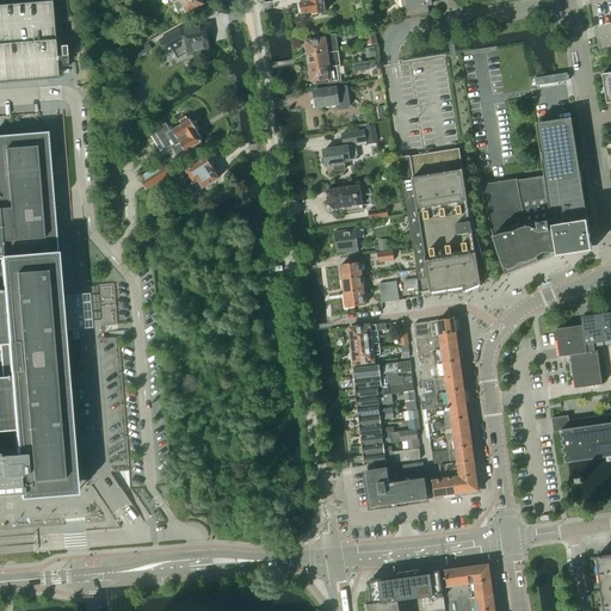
[(202,0),(180,0),(174,4),(180,16),(204,5),(202,0)]
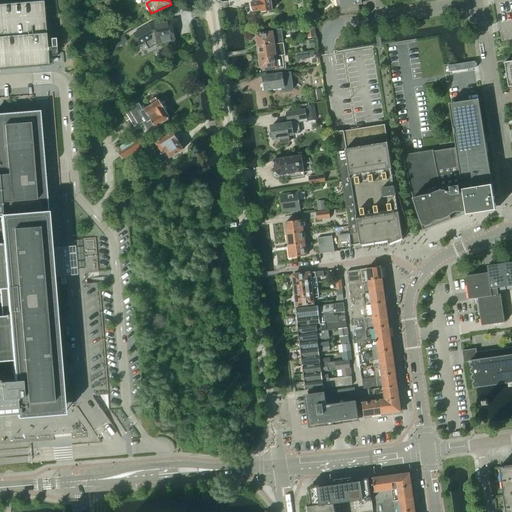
[(262,10),(262,12),(272,10),(270,0),(251,0),(252,4),(250,5),(251,10),(253,10),(253,11),(262,10)]
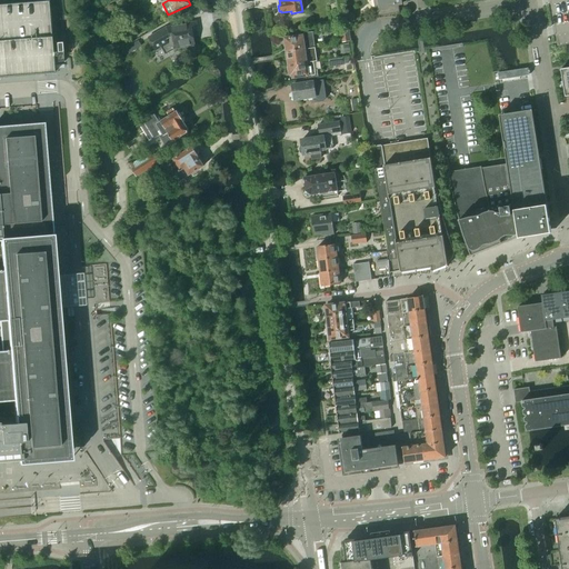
[(401,0),(373,0),(377,17),(400,13),(399,6),(402,6),(401,0)]
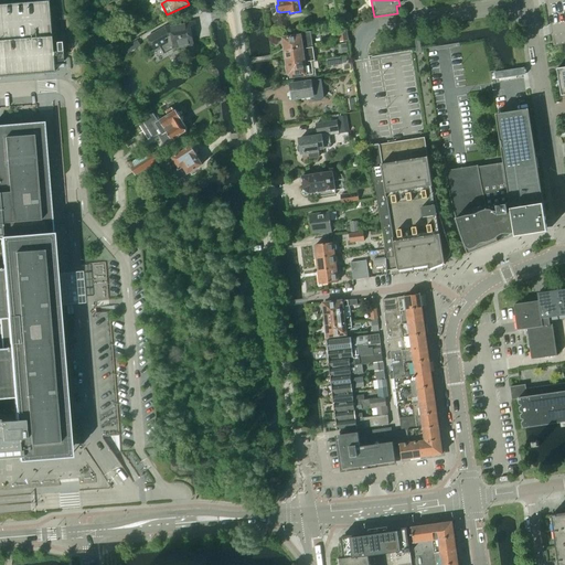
[(0,77),(46,74),(54,73),(52,56),(55,56),(55,62),(62,62),(61,42),(54,43),(55,52),(52,53),(48,1),(0,4),(0,77)]
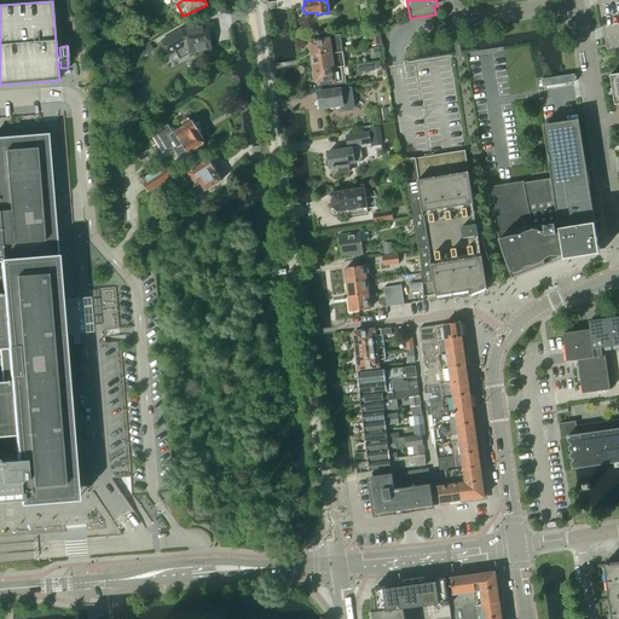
[(213,50),(208,24),(181,29),(162,40),(171,55),(175,52),(180,59),(190,53),(213,50)]
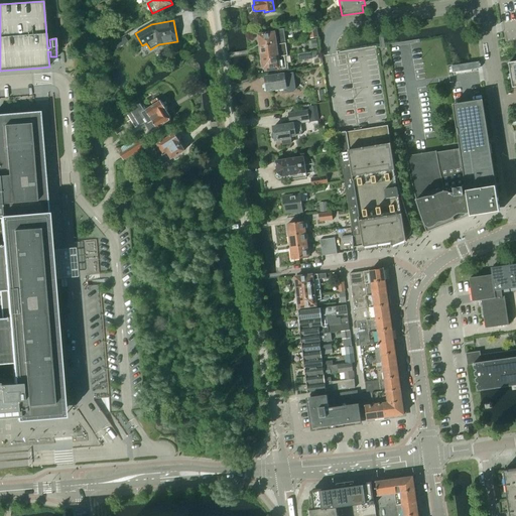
[(308,27),(310,38),(316,37),(315,26),(308,27)]
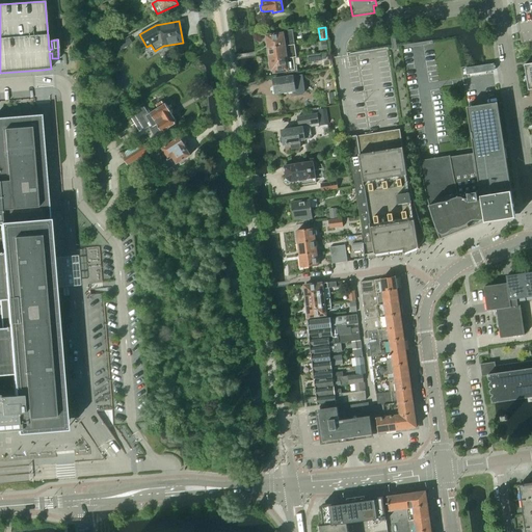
[(278,34),(266,36),(268,49),(294,45),(292,30),(278,32),(278,34)]
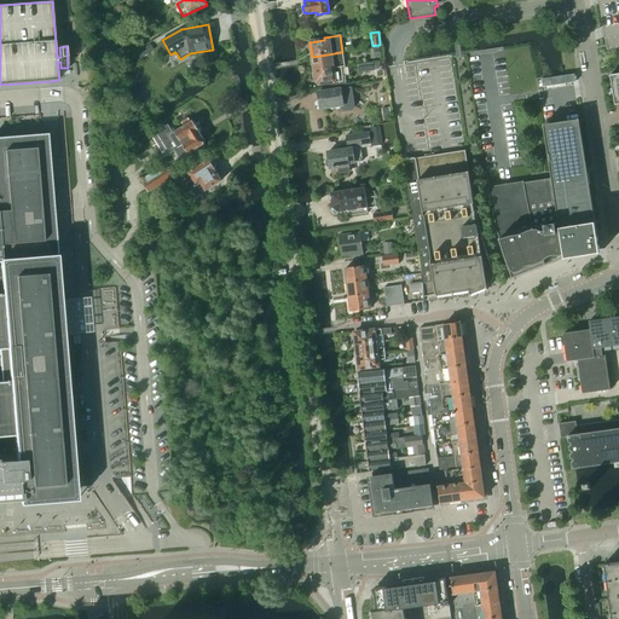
[(156,50),(152,44),(139,51),(143,58),(156,50)]
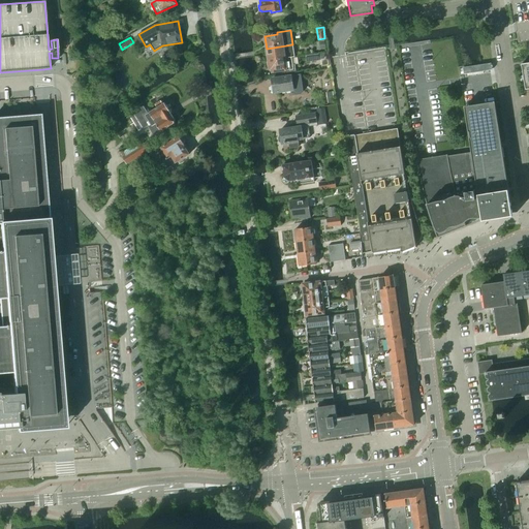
[(267,50),(266,50),(267,56),(268,56),(269,61),(291,57),(293,57),(292,44),(267,49),(267,50)]
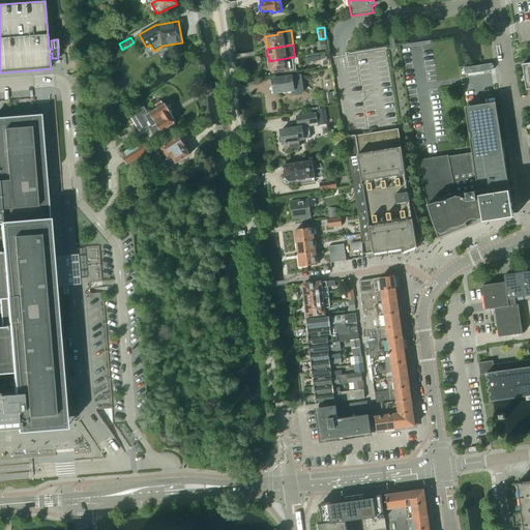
[(292,57),(269,61),(270,69),(272,68),(273,72),(287,70),(288,72),(296,71),(295,63),(293,64),(292,57)]
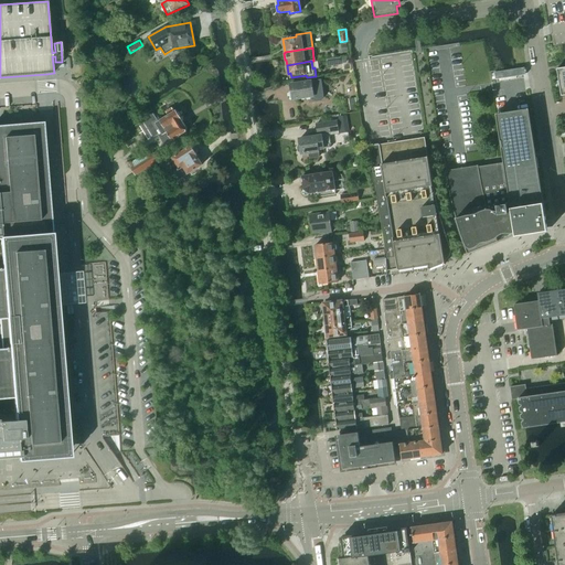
[(344,74),(352,73),(351,62),(343,63),(344,74)]
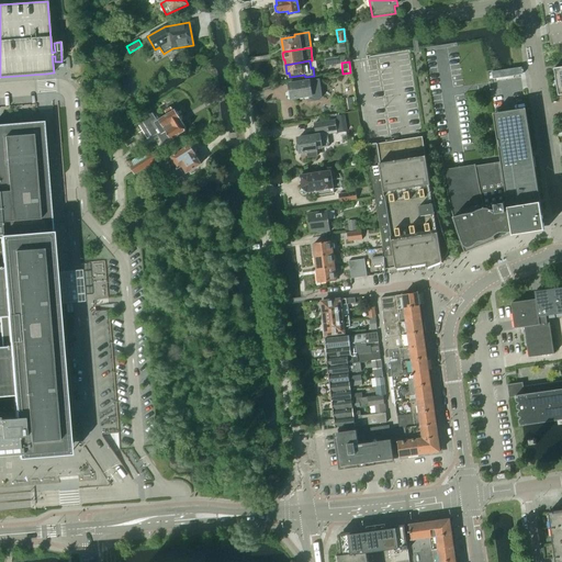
[(290,90),(289,92),(288,92),(289,97),(291,98),(291,99),(311,96),(312,98),(315,101),(319,100),(322,97),(319,79),(289,83),(290,90)]
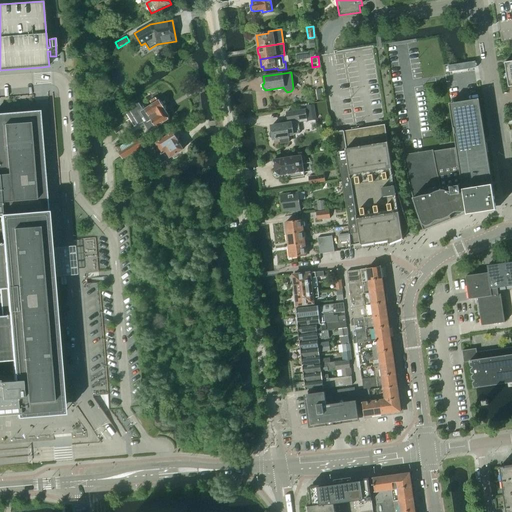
[(139,125),(143,122),(149,132),(169,120),(170,117),(164,108),(164,105),(165,105),(163,102),(162,102),(160,101),(159,101),(158,102),(155,98),(150,101),(153,105),(144,111),(139,104),(130,110),(126,112),(135,127),(139,125)]
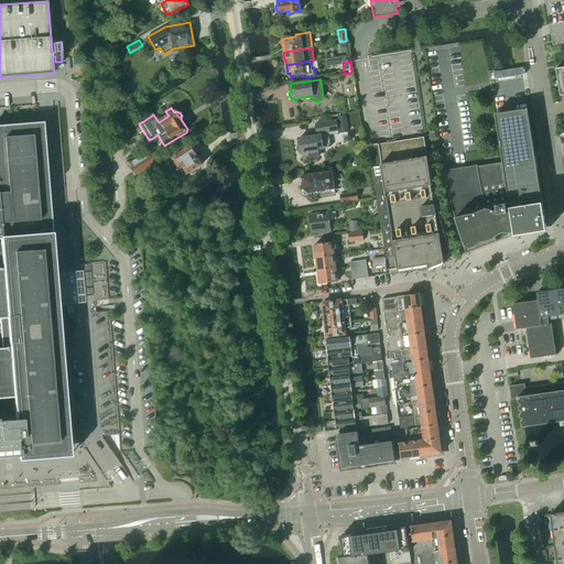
[(463,241),(464,242),(468,252),(466,253),(466,255),(514,236),(514,237),(546,231),(545,223),(549,221),(549,220),(545,221),(535,156),(528,110),(496,115),(502,162),(445,171),(447,183),(449,195),(449,196),(452,207),(453,208),(455,218),(456,219),(459,230),(459,231),(463,241)]
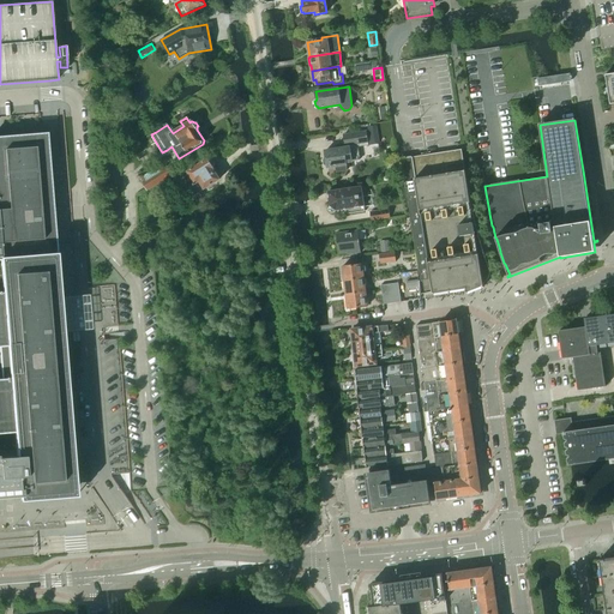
[(368,126),(372,143),(379,142),(377,125),(368,126)]
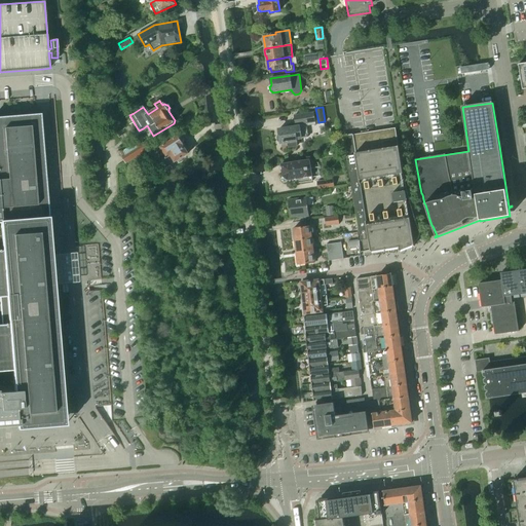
[(0,424),(10,424),(19,423),(19,427),(68,422),(68,419),(54,284),(60,284),(69,283),(81,282),(79,253),(67,254),(57,255),(52,255),(48,214),(41,113),(41,112),(0,115),(0,424)]
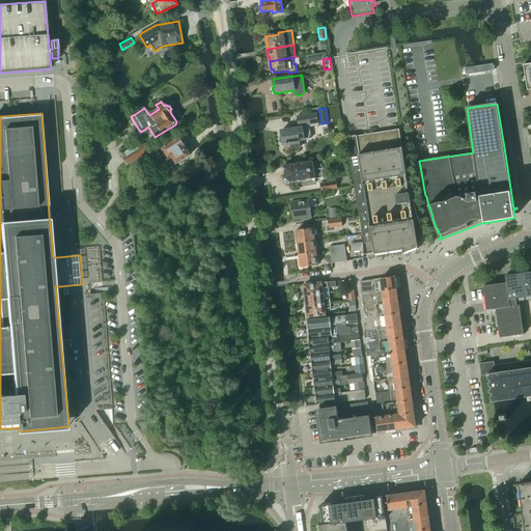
[(283,143),(283,144),(290,143),(290,147),(300,146),(299,142),(300,142),(299,140),(309,138),(311,138),(309,127),(317,126),(316,113),(298,116),(299,128),(281,131),(282,136),(280,138),(280,142),(283,143)]
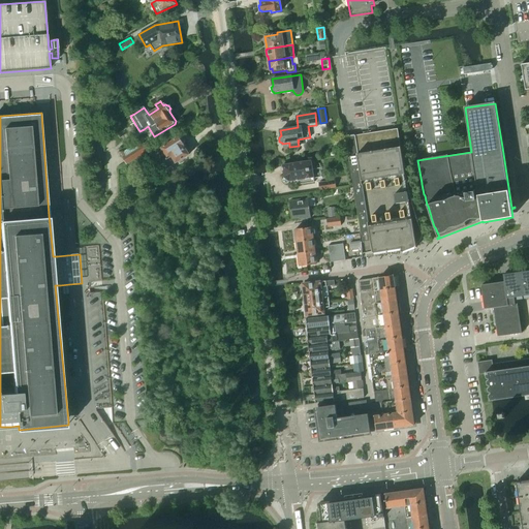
[(354,135),(356,146),(345,148),(346,157),(351,179),(352,179),(361,232),(360,232),(362,254),(363,254),(363,253),(373,252),(373,254),(401,249),(402,253),(403,253),(415,248),(416,247),(416,244),(417,243),(418,242),(419,241),(421,240),(422,239),(422,237),(422,236),(422,234),(421,232),(417,221),(413,210),(411,203),(409,193),(405,175),(401,148),(400,148),(398,129),(354,135)]
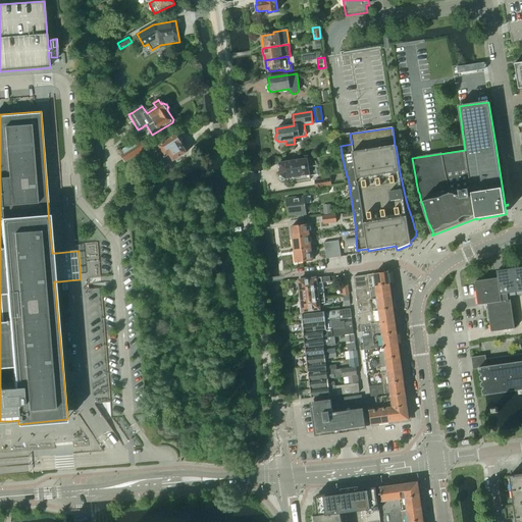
[(180,136),(177,136),(177,135),(155,149),(166,166),(173,161),(186,154),(187,151),(181,144),(183,143),(181,143),(183,140),(180,136)]
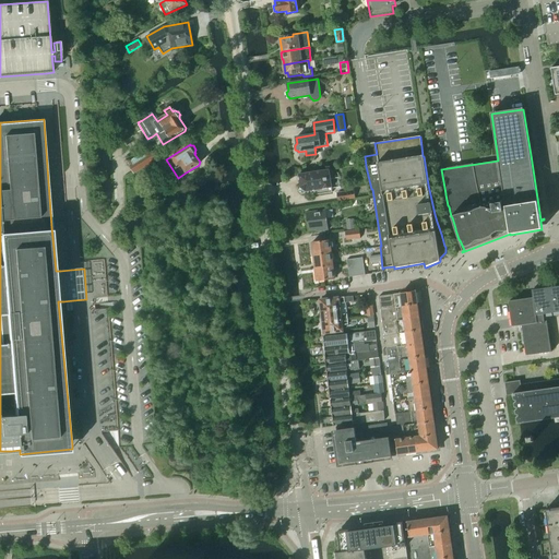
[(130,166),(134,174),(157,159),(153,152),(146,155),(144,152),(131,161),(133,164),(130,166)]
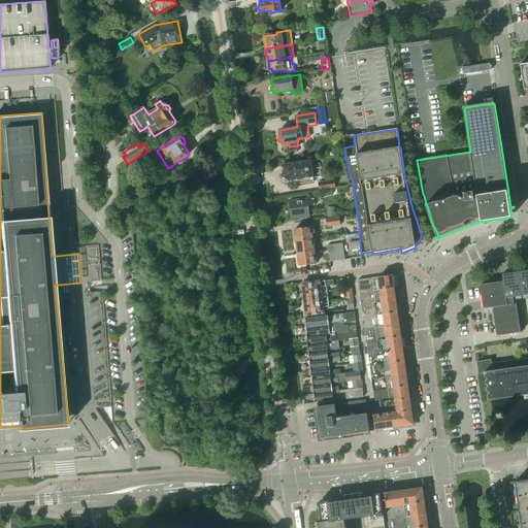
[(289,180),(294,179),(294,185),(314,182),(310,161),(296,163),(283,165),(284,177),(283,178),(283,182),(285,184),(288,183),(289,180)]
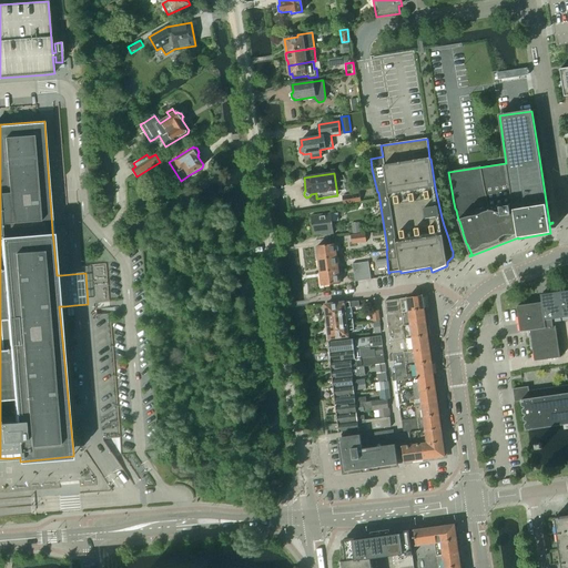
[(311,216),(314,235),(326,233),(327,234),(334,233),(331,213),(311,216)]
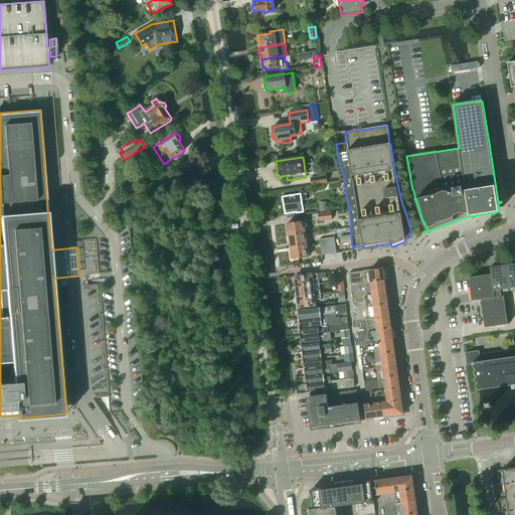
[(318,213),(319,221),(332,219),(331,212),(318,213)]
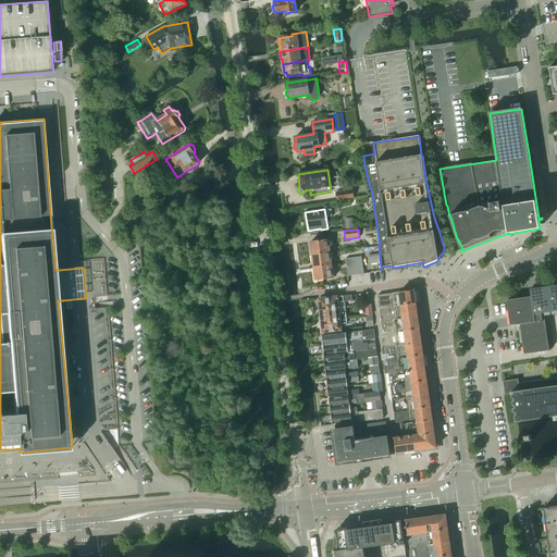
[(311,242),(312,255),(331,252),(329,239),(311,242)]
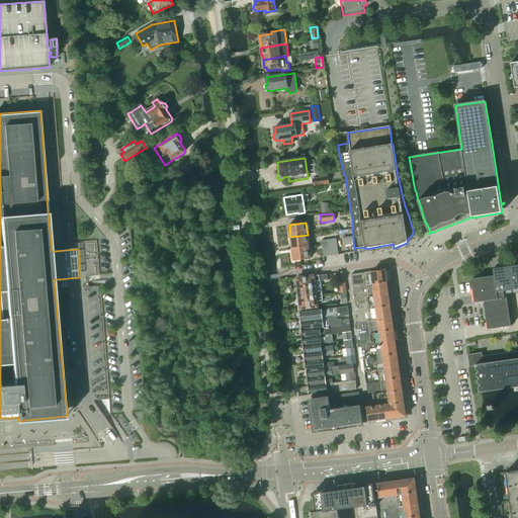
[(290,237),(292,249),(309,247),(308,235),(290,237)]
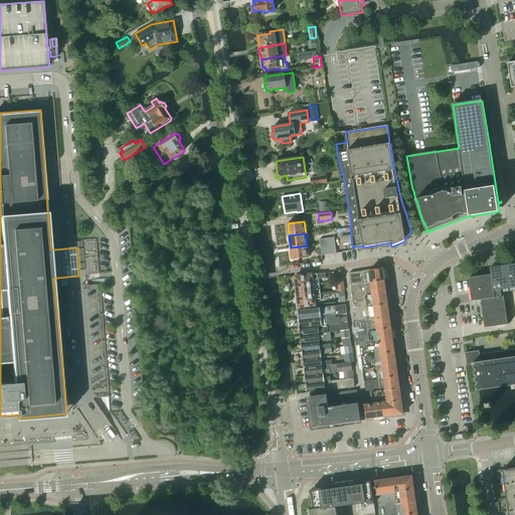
[(334,237),(327,238),(329,254),(336,253),(334,237)]
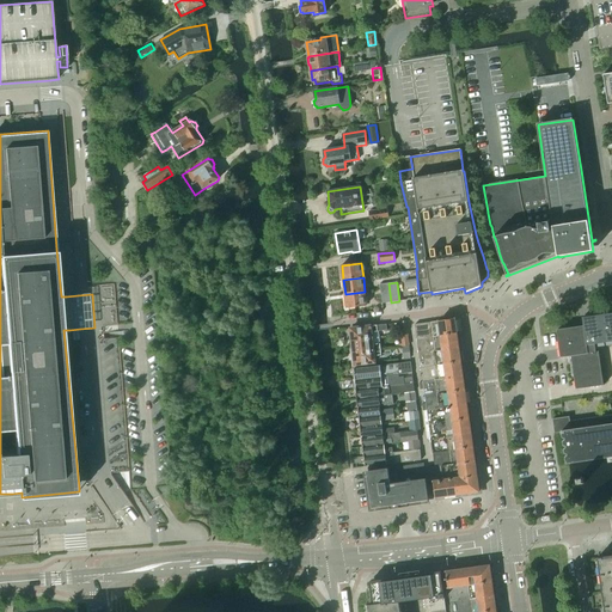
[(391,303),(389,283),(380,285),(383,304),(391,303)]
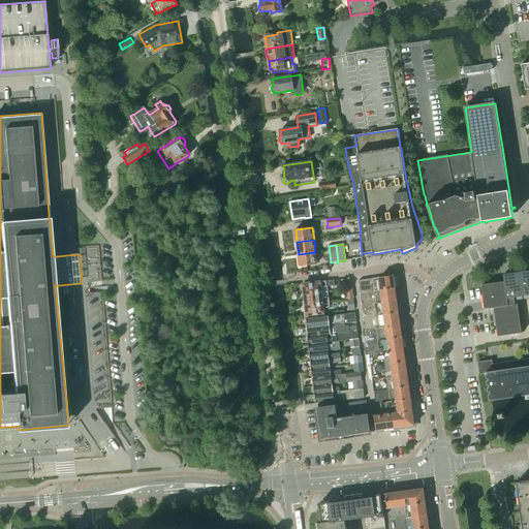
[(315,252),(299,254),(300,266),(317,263),(315,252)]
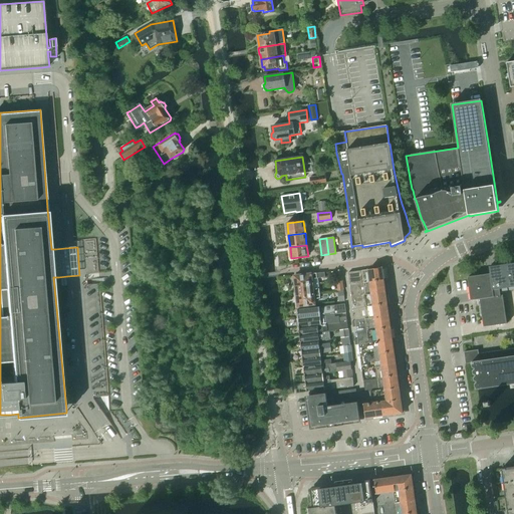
[(513,263),(489,267),(490,274),(493,290),(500,289),(506,288),(513,287),(513,263)]
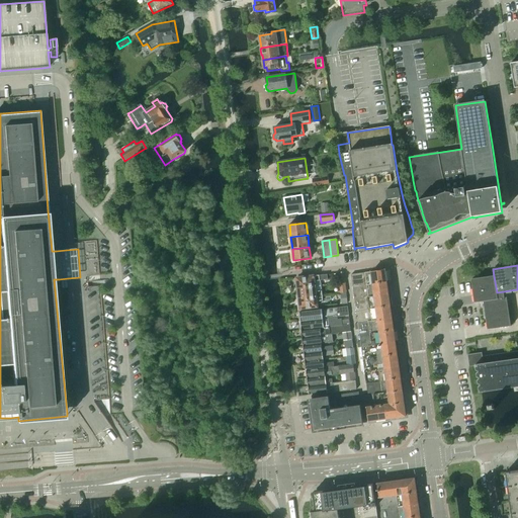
[(385,269),(351,274),(353,286),(387,282),(385,269)]
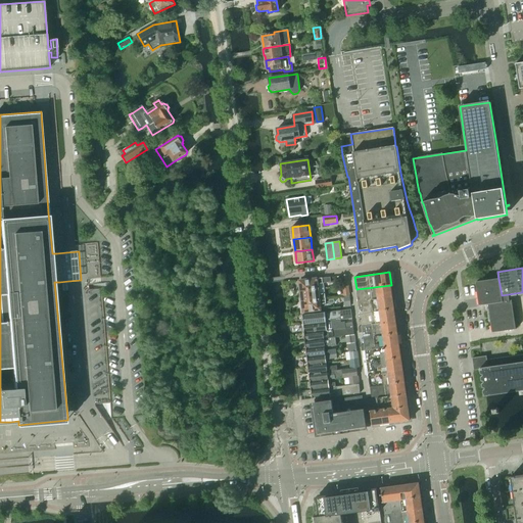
[(300,286),(299,287),(299,290),(301,291),(318,289),(324,289),(324,283),(331,282),(330,277),(299,281),(300,286)]
